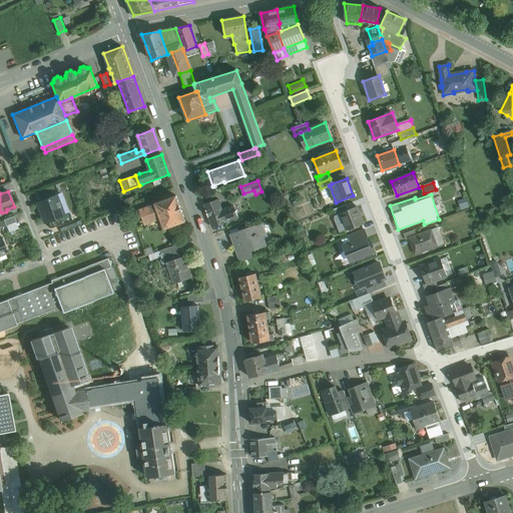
[(57,207),(54,197),(56,196),(55,195),(37,202),(45,223),(48,222),(63,216),(63,215),(59,206),(57,207)]
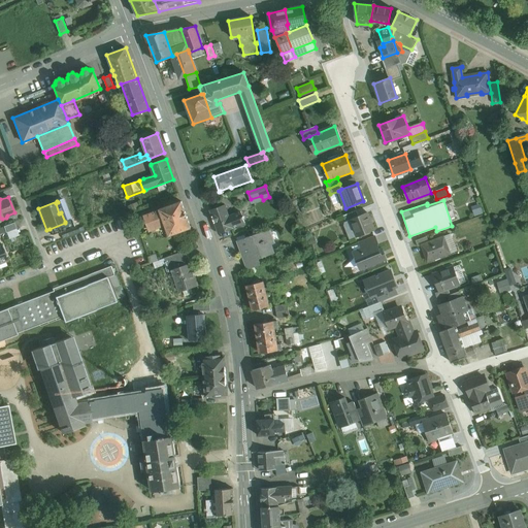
[(180,202),(171,205),(169,205),(169,206),(144,216),(151,230),(165,225),(169,234),(168,234),(169,235),(170,235),(170,234),(189,228),(190,228),(191,228),(190,226),(187,218),(188,218),(186,211),(185,211),(182,203),(182,201),(179,202),(180,202)]
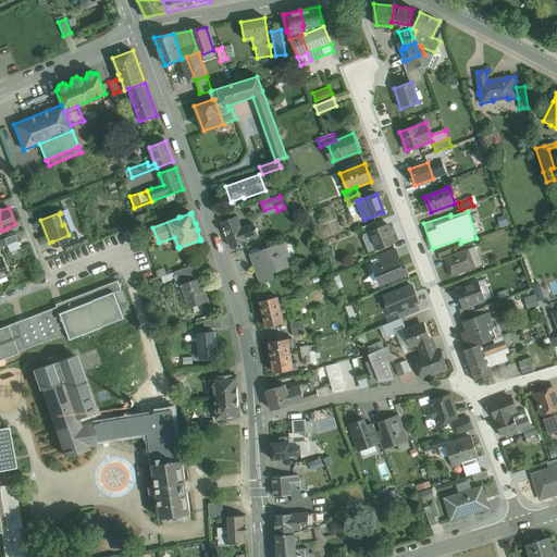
[(254,223),(242,229),(237,217),(222,222),(231,246),(231,247),(246,240),(258,236),(257,231),(258,231),(257,229),(256,229),(254,223)]
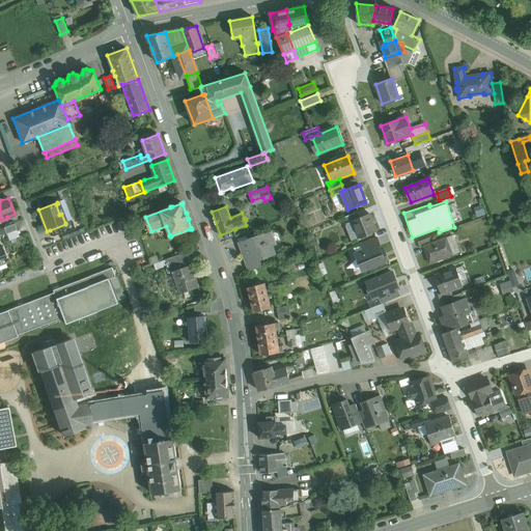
[(359,212),(345,217),(347,223),(353,221),(361,217),(359,212)]
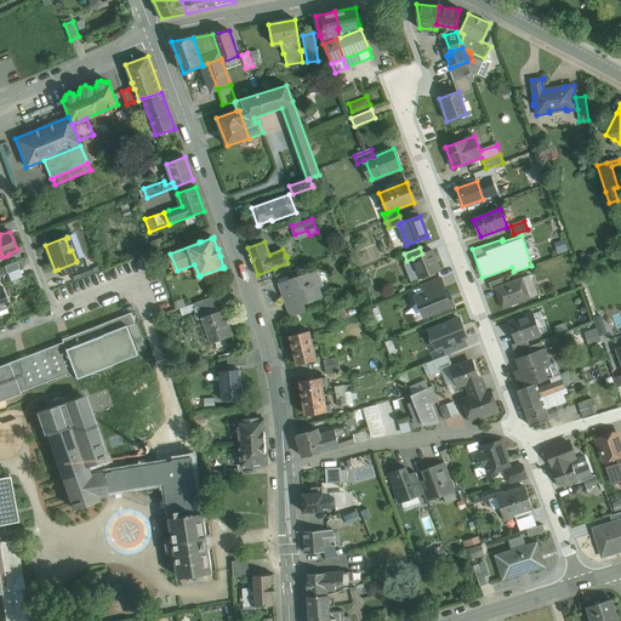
[(422,254),(412,258),(420,279),(440,271),(432,250),(422,254)]
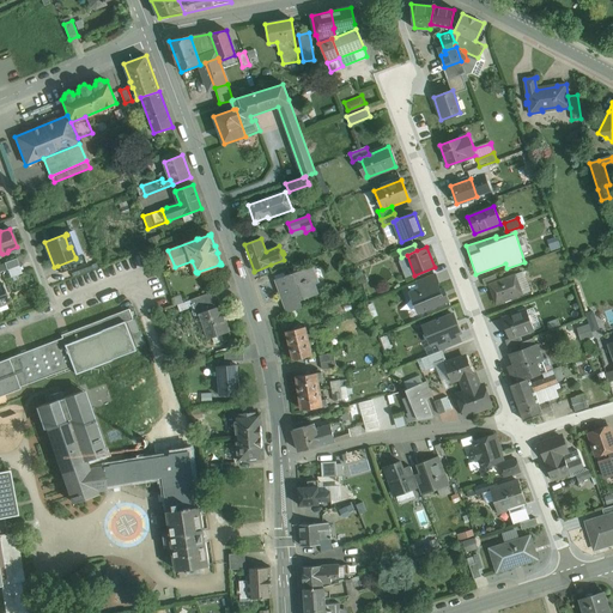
[(76,259),(58,266),(60,273),(86,263),(83,255),(76,258),(76,259)]
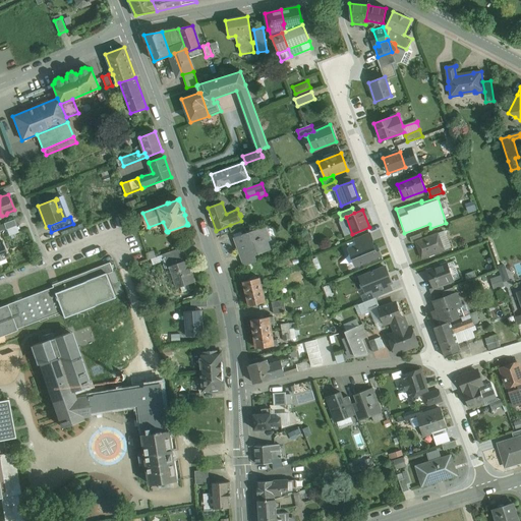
[(14,220),(3,224),(6,230),(16,226),(14,220)]
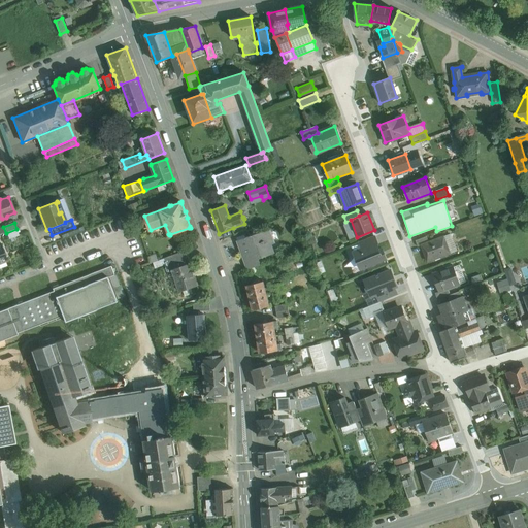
[(269,229),(237,240),(245,262),(258,258),(259,259),(272,254),(267,241),(273,239),(269,229)]
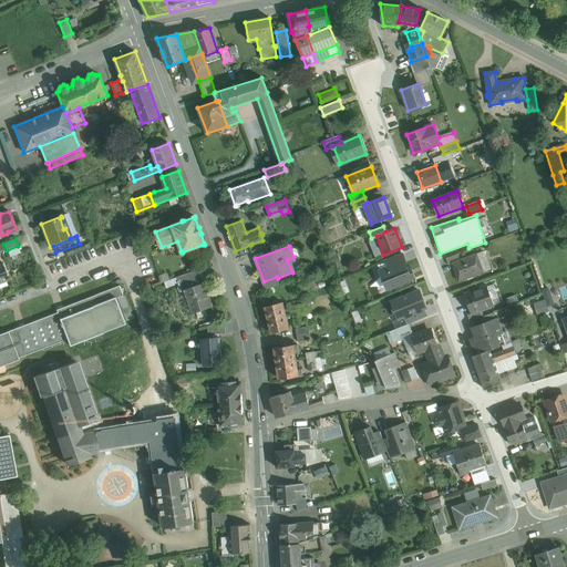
[(402,254),(387,260),(390,270),(381,275),(388,289),(415,278),(411,267),(408,268),(405,264),(406,263),(402,254)]
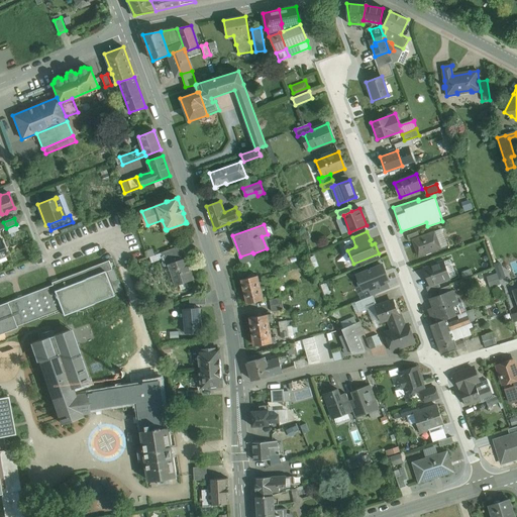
[(417,231),(407,235),(409,241),(413,240),(412,239),(419,237),(417,231)]
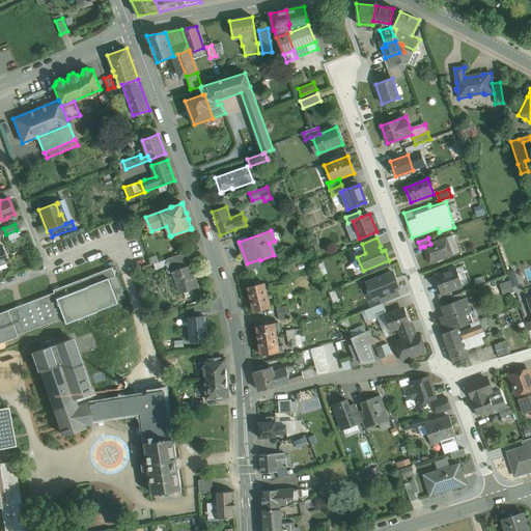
[(430,244),(423,246),(424,247),(430,262),(452,255),(446,238),(430,244)]
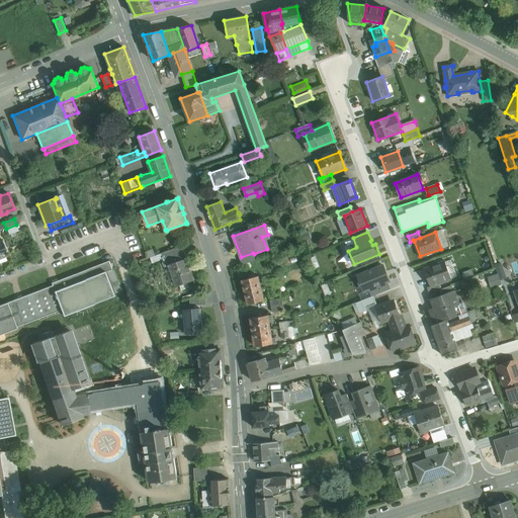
[(182,245),(169,250),(172,258),(185,253),(182,245)]
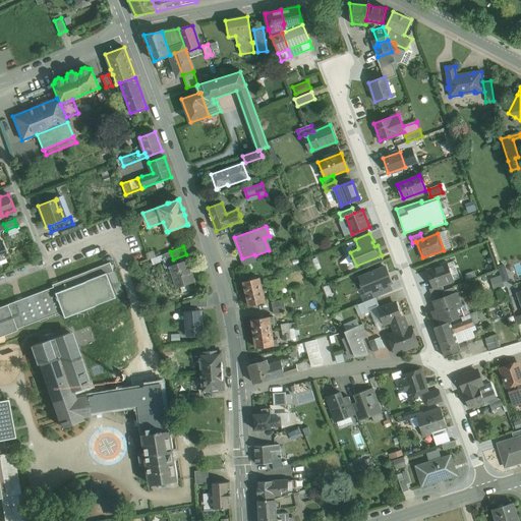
[(170,251),(163,254),(167,267),(171,266),(174,265),(173,259),(170,251)]
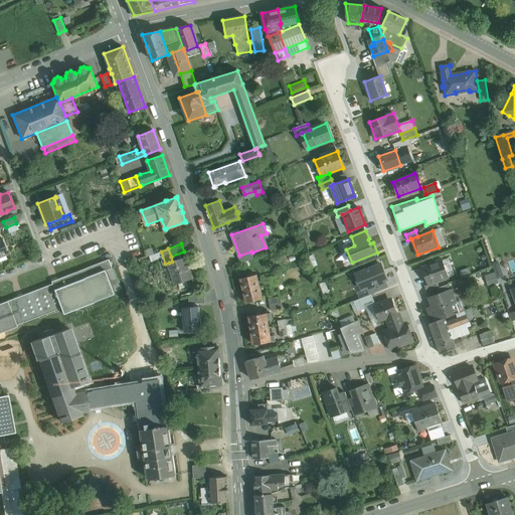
[(251,251),(239,255),(241,263),(254,259),(252,252),(251,251)]
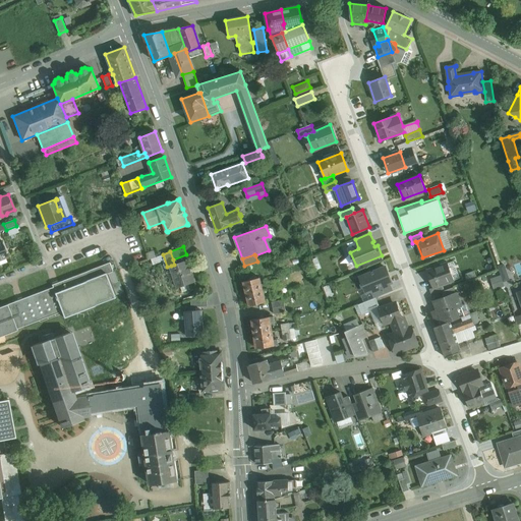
[(174,265),(171,266),(171,267),(173,266),(179,286),(177,287),(195,282),(188,261),(174,265)]
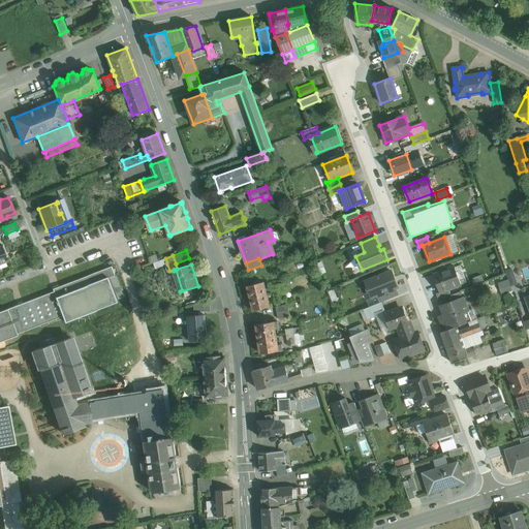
[(112,267),(53,289),(53,291),(63,316),(65,322),(118,302),(109,278),(115,276),(112,267)]
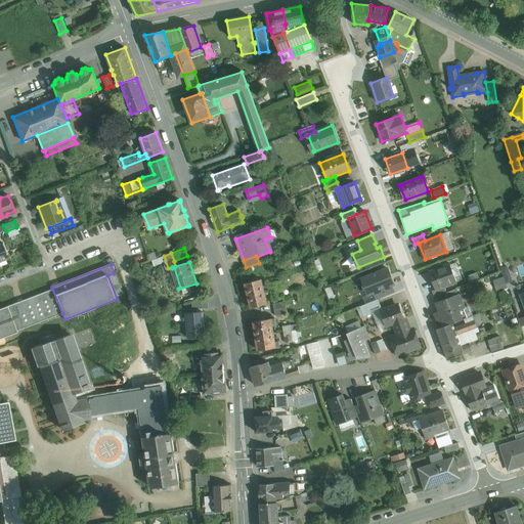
[(450,264),(429,272),(435,290),(436,290),(444,287),(456,282),(450,264)]
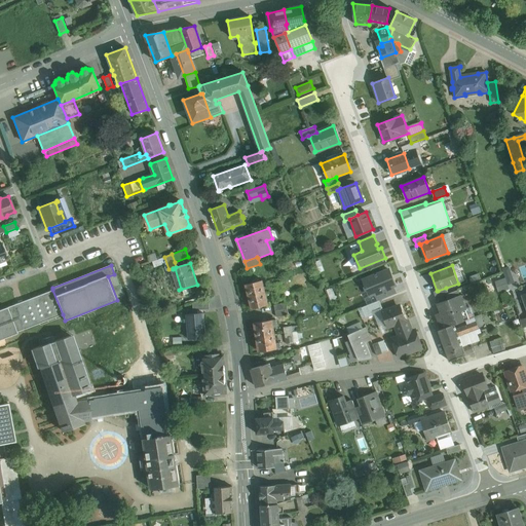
[(509,265),(501,267),(502,272),(493,275),(498,292),(509,289),(506,285),(514,282),(509,265)]
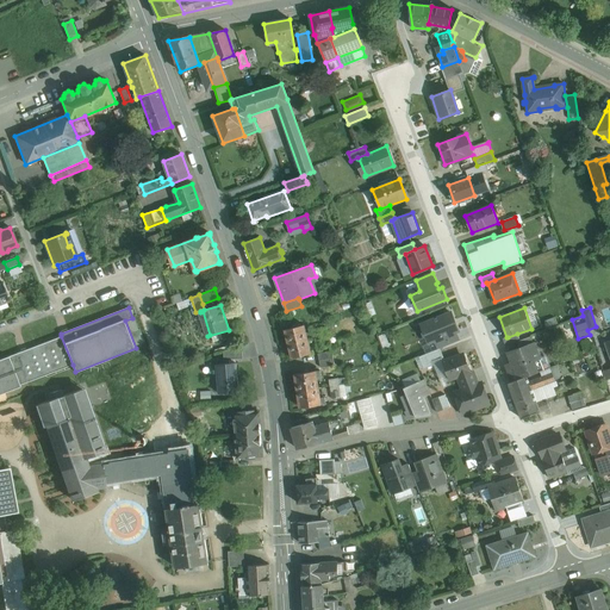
[(446,315),(422,324),(427,337),(429,342),(434,341),(435,340),(455,332),(459,331),(453,317),(450,312),(446,315)]
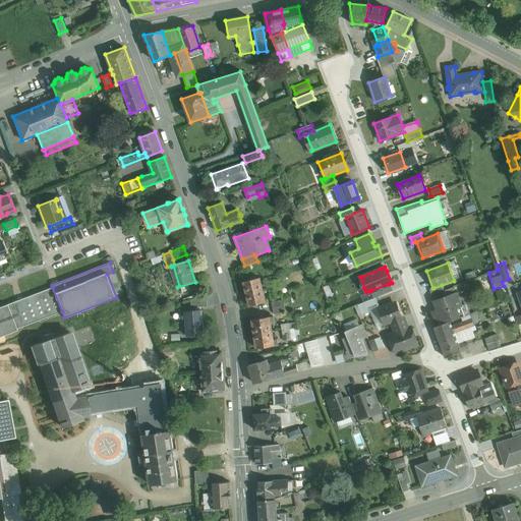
[(259,278),(243,281),(249,305),(266,301),(259,278)]
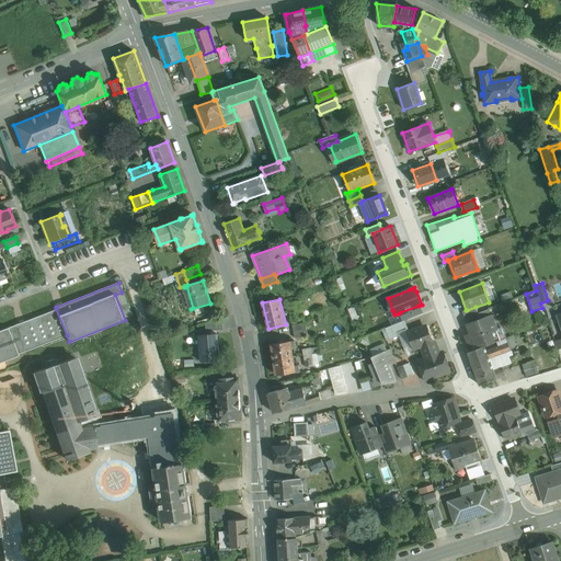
[(299,301),(293,304),(296,319),(304,317),(299,301)]
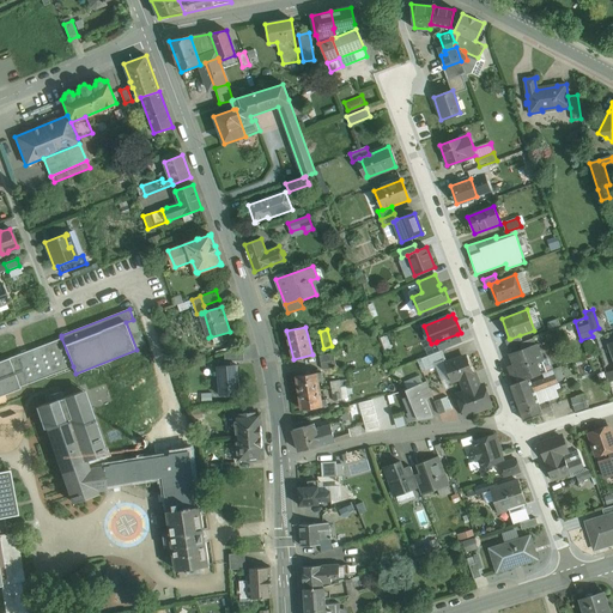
[(457,334),(437,341),(441,351),(461,343),(457,334)]
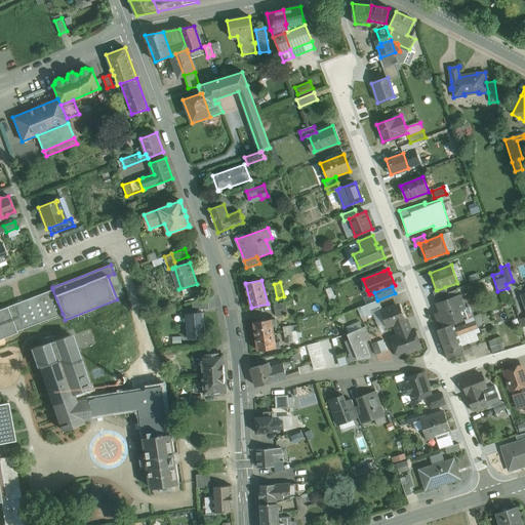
[(445,287),(437,290),(436,290),(433,291),(435,297),(445,293),(447,293),(445,287)]
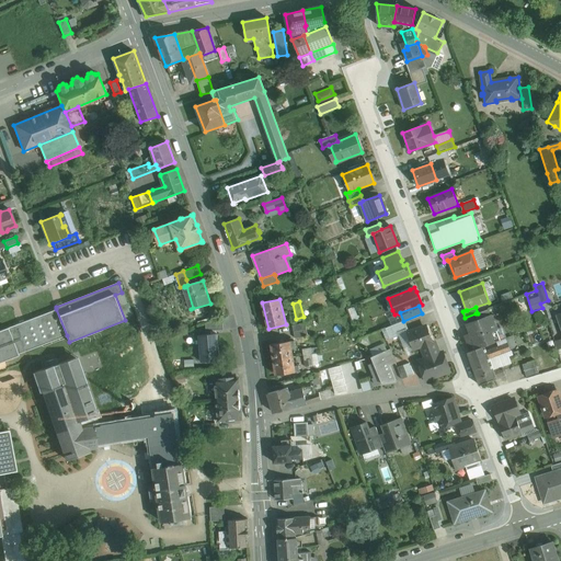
[(56,309),(14,325),(25,352),(67,335),(56,309)]
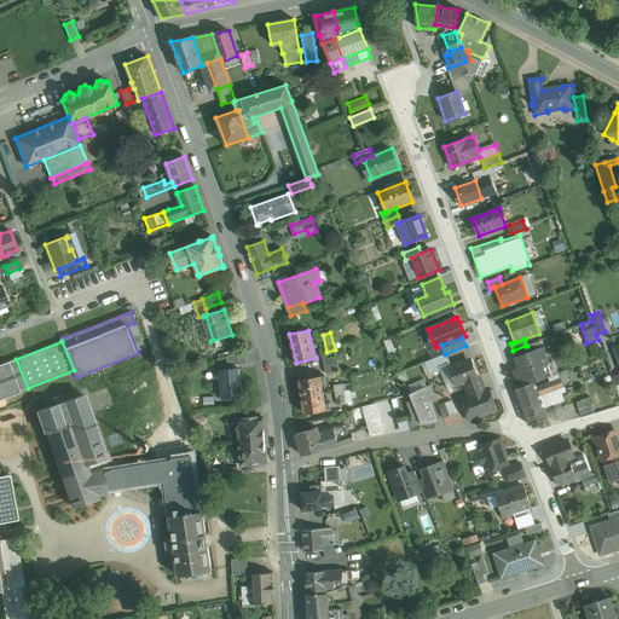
[(527,346),(525,346),(527,353),(542,348),(539,341),(527,346)]
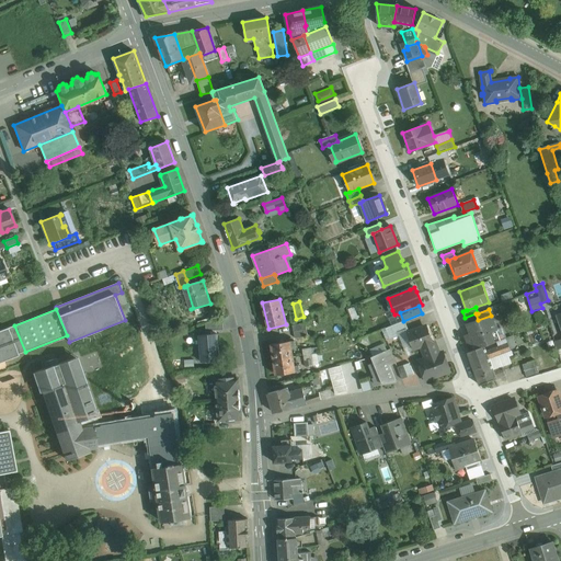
[(478,320),(467,324),(472,338),(467,340),(471,351),(484,346),(500,341),(491,316),(478,320)]
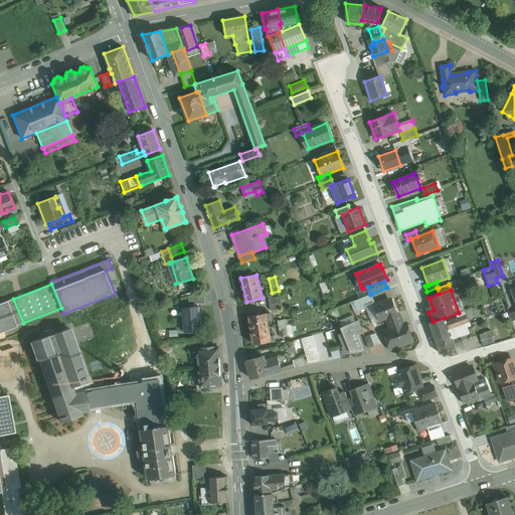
[(204,292),(192,296),(193,304),(205,303),(204,292)]
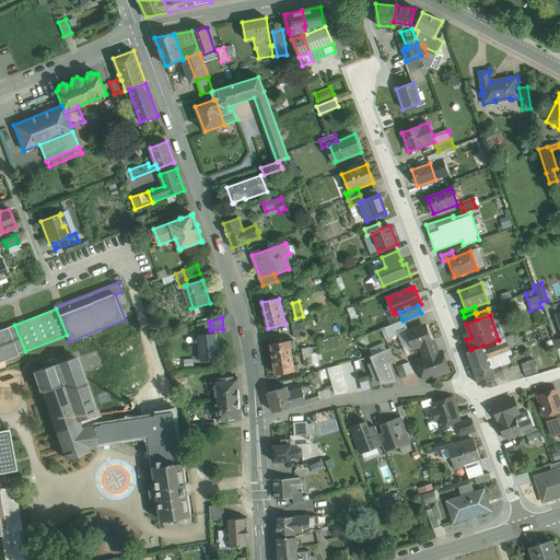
[(14,325),(0,329),(0,361),(4,360),(18,356),(18,353),(25,351),(14,325)]
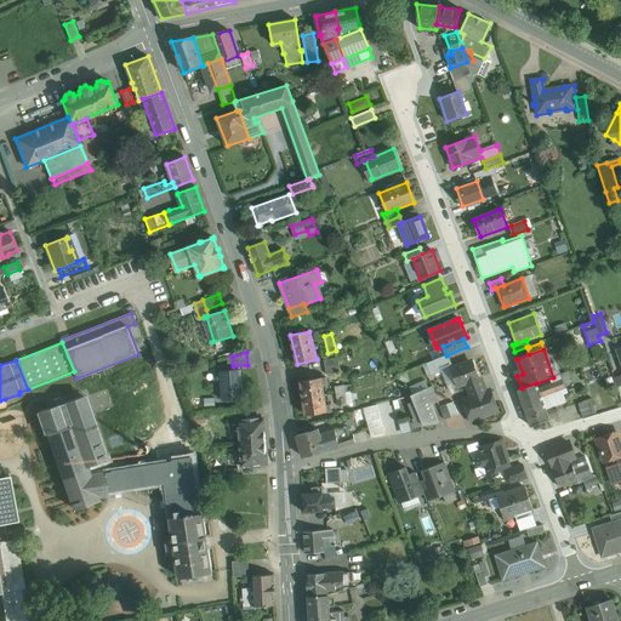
[(432,362),(427,363),(432,376),(440,372),(439,369),(436,370),(432,362)]
